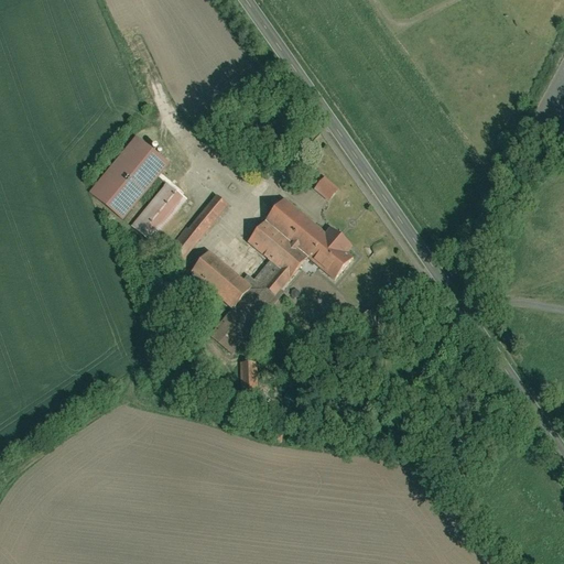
[(136,136),(89,192),(123,219),(170,164),(136,136)]
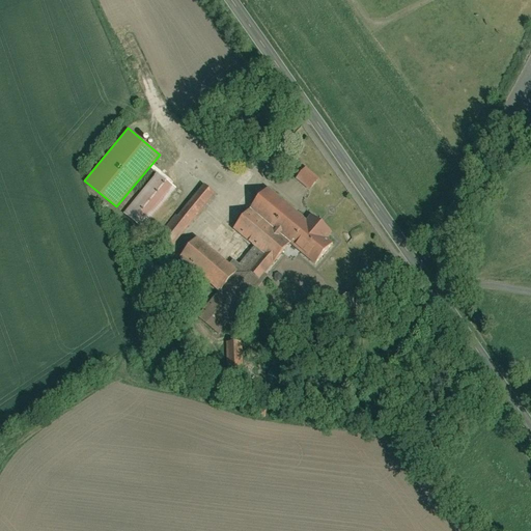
[(319,178),(306,167),(297,178),(310,189),(319,178)]
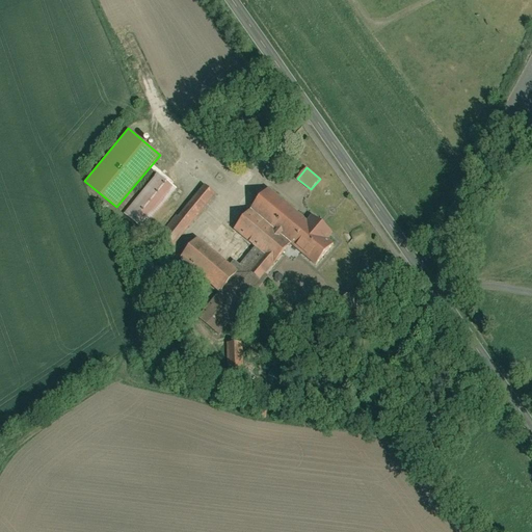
[(158,171),(125,212),(144,228),(177,187),(158,171)]
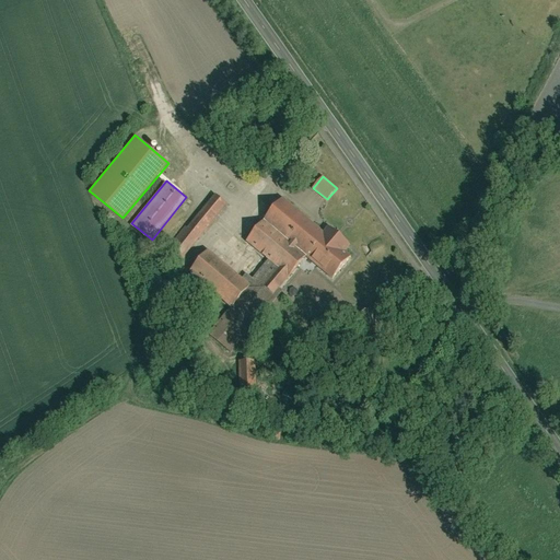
[(212,193),(172,242),(186,253),(225,203),(212,193)]
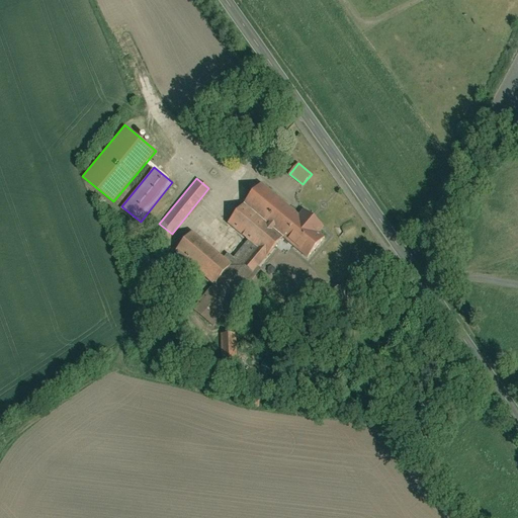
[(309,257),(326,237),(319,232),(323,228),(303,211),(299,214),(261,184),(244,204),(282,236),(309,257)]
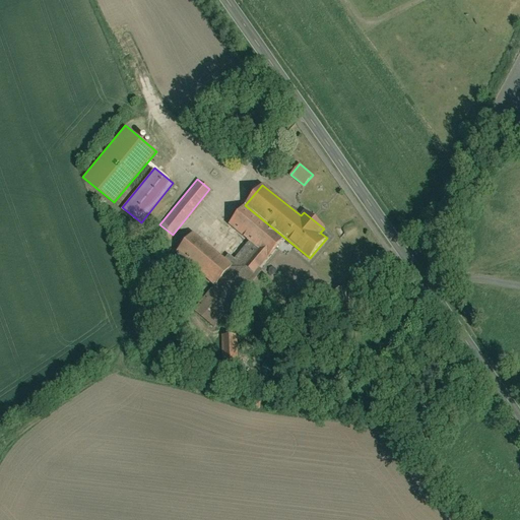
[(283,237),(245,205),(230,224),(250,242),(267,256),(283,237)]
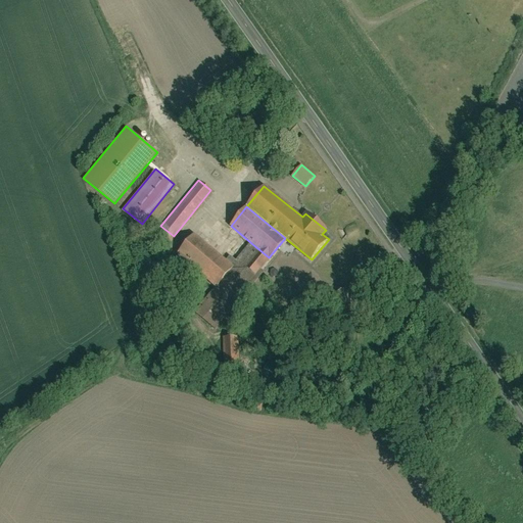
[(226,259),(195,235),(178,256),(216,287),(219,283),(233,266),(226,259)]
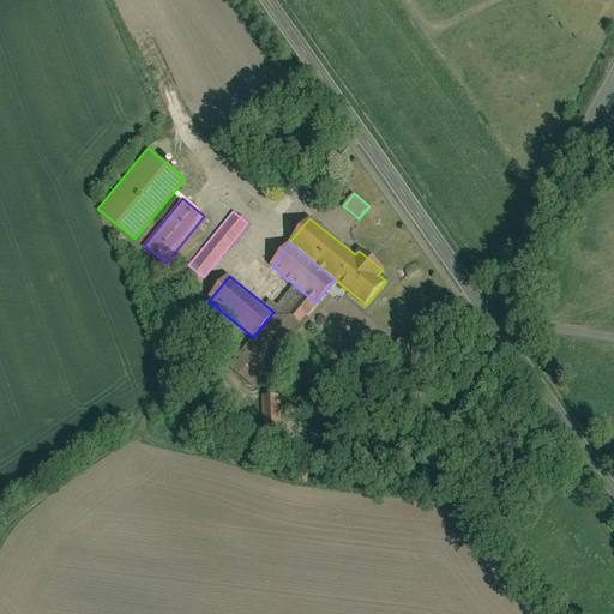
[(277,349),(315,302),(295,286),(280,305),(271,299),(265,305),(274,312),(257,332),(277,349)]
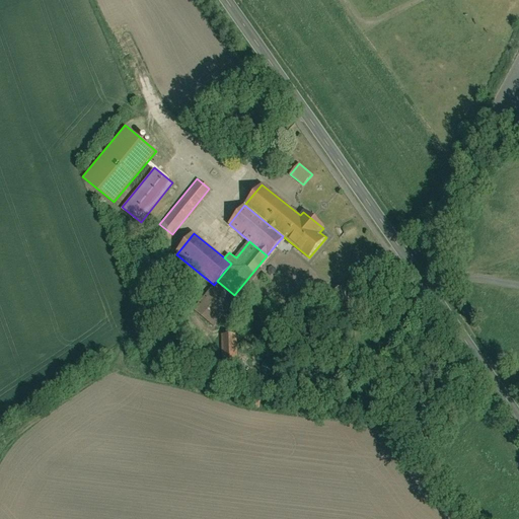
[(193,310),(214,326),(237,297),(234,295),(217,281),(214,285),(193,310)]
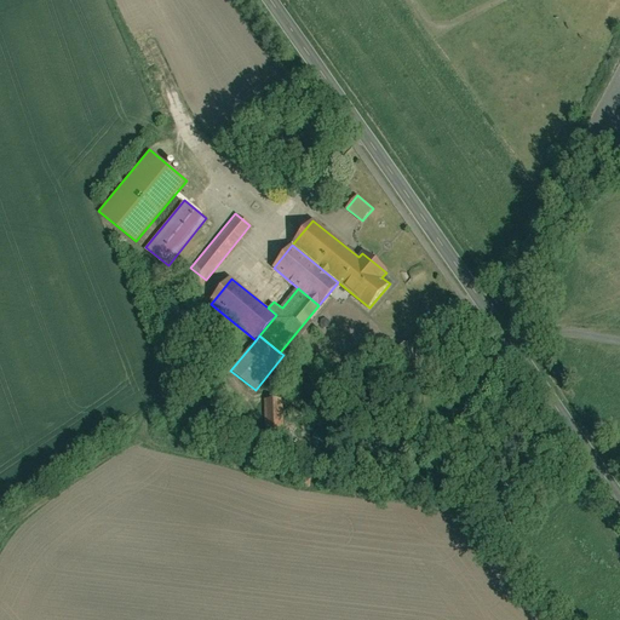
[(282,399),(265,400),(268,437),(285,436),(282,399)]
